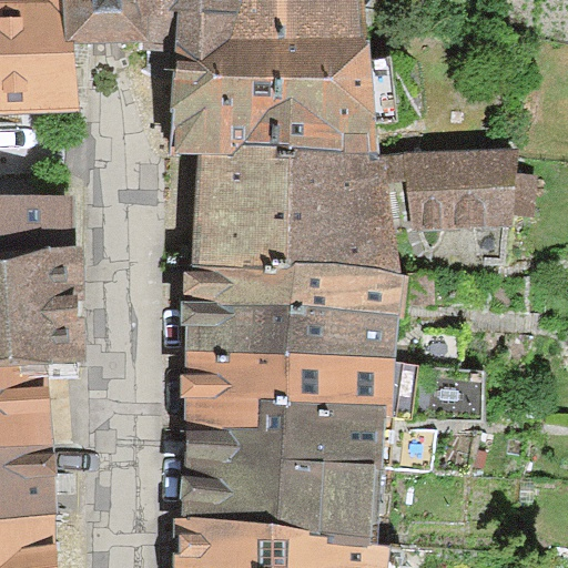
[(0,0),(0,99),(72,99),(71,40),(70,0),(0,0)]
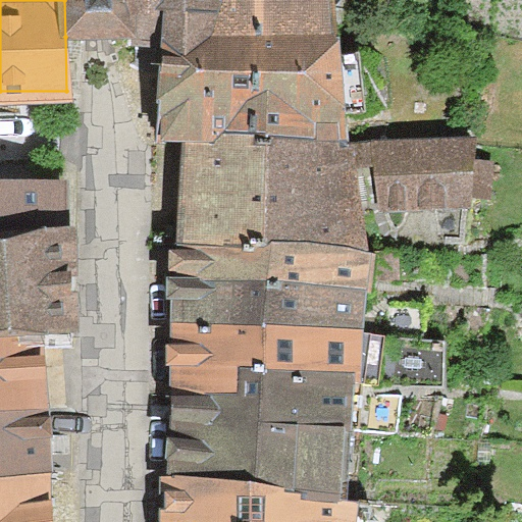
[(64,0),(65,37),(96,37),(125,37),(124,0),(64,0)]
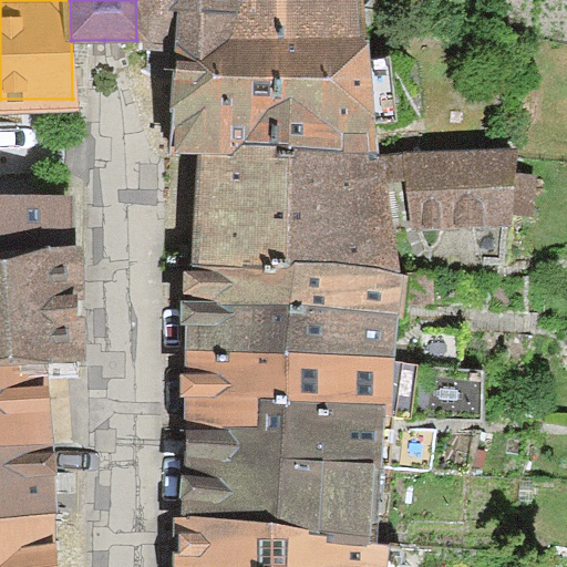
[(135,0),(136,40),(172,71),(174,176),(200,176),(181,517),(330,524),(329,540),(375,542),(385,414),(405,315),(406,227),(509,241),(515,171),(515,158),(391,150),(371,112),(370,32),(362,29),(278,24),(278,0),(135,0)]
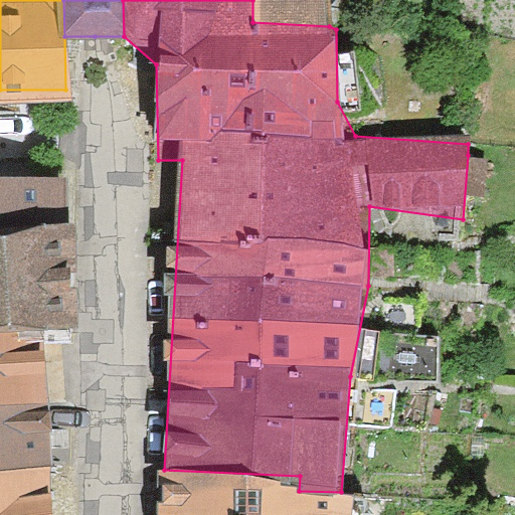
[(0,514),(61,514),(70,174),(0,172),(0,514)]
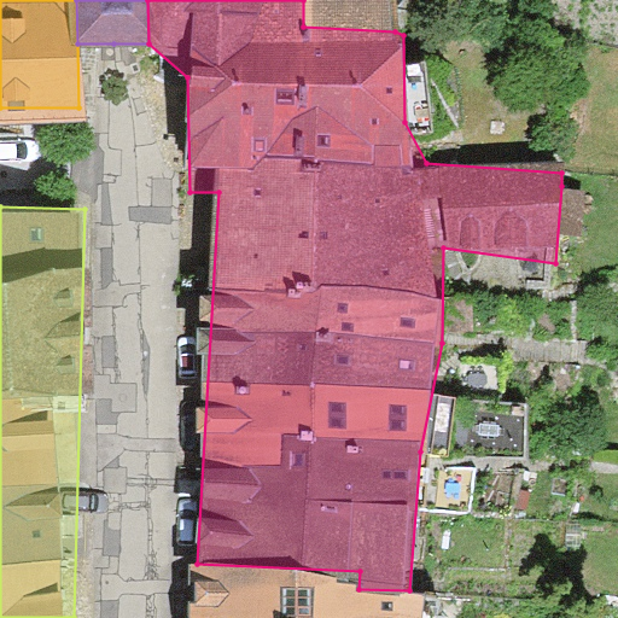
[(197,564),(188,564),(186,617),(419,617),(420,592),(409,590),(359,589),(360,571),(197,564)]
